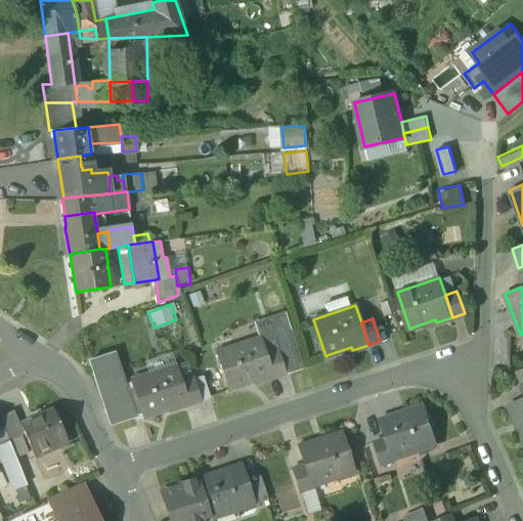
[(302,366),(290,328),(275,332),(289,371),(302,366)]
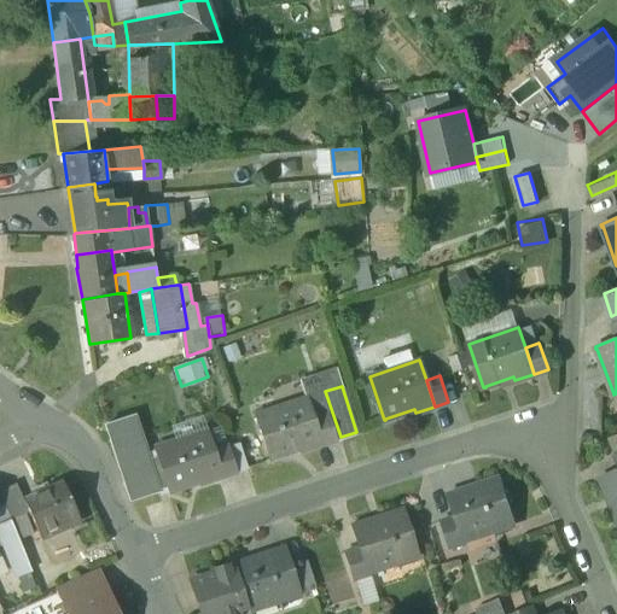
[(307,397),(257,414),(272,457),(273,457),(272,456),(301,446),(302,450),(321,443),(313,416),(307,397)]
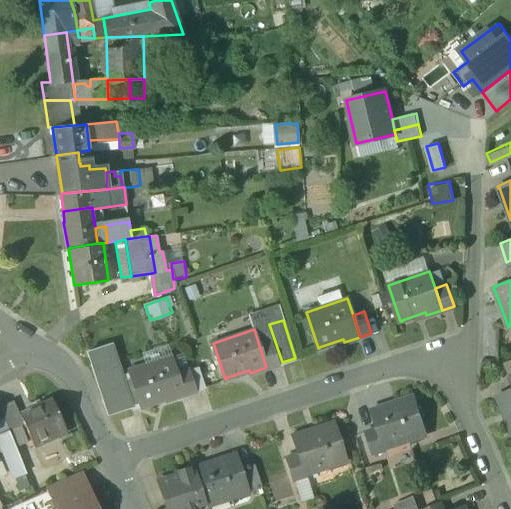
[(270,342),(259,345),(266,367),(278,364),(270,342)]
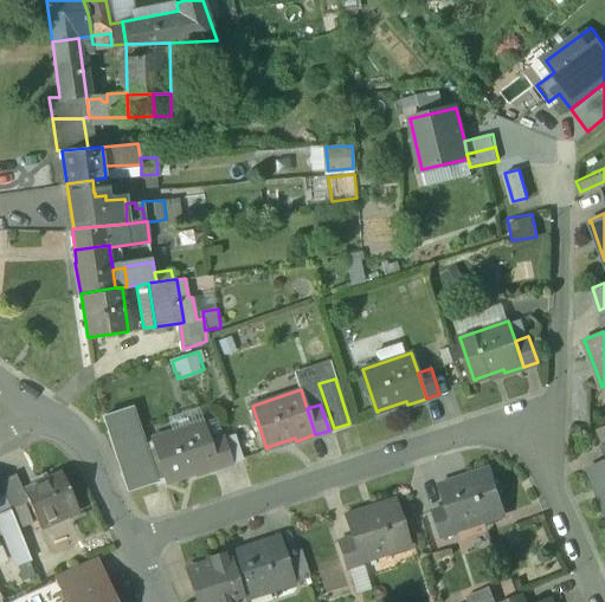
[(146,448),(133,406),(104,415),(128,489),(167,477),(156,445),(146,448)]
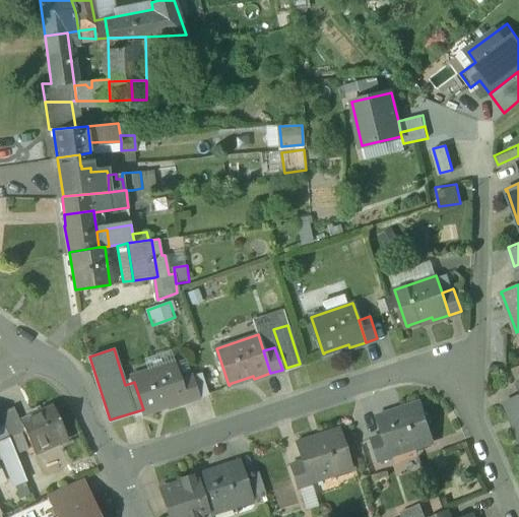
[(174,362),(132,376),(134,382),(143,409),(144,412),(145,412),(144,411),(169,403),(170,406),(187,401),(180,379),(174,362)]
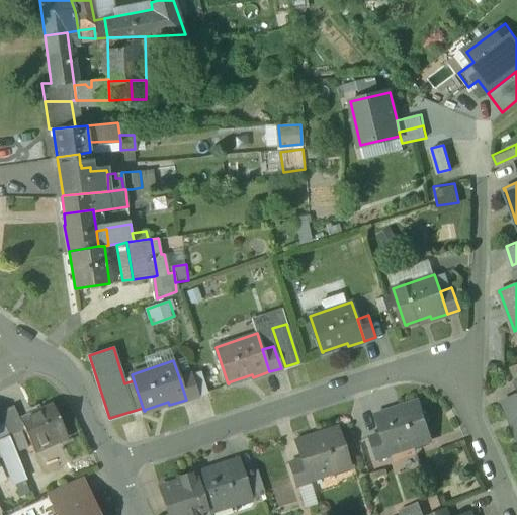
[(190,373),(179,377),(186,400),(197,396),(190,373)]
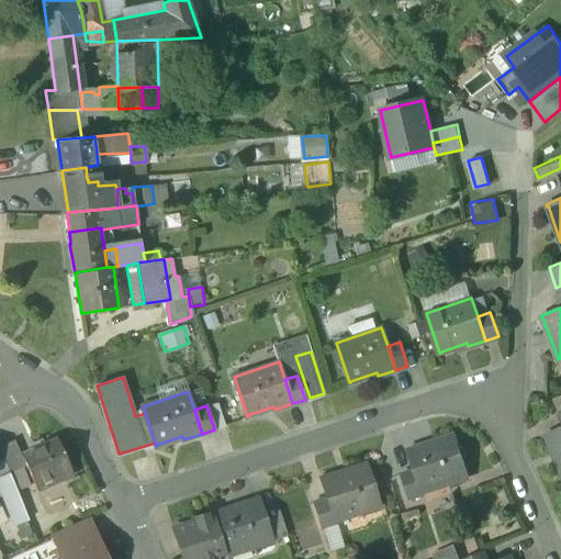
[(560,428),(546,435),(547,437),(560,470),(560,428)]
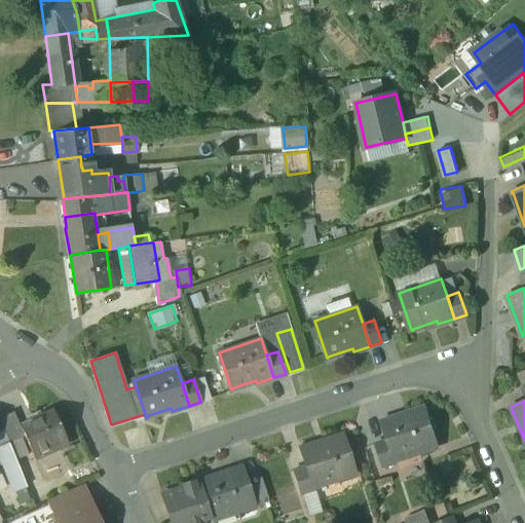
[(424,406),(384,419),(384,418),(383,419),(389,438),(397,461),(399,461),(397,455),(419,448),(420,451),(438,446),(425,405),(424,406)]
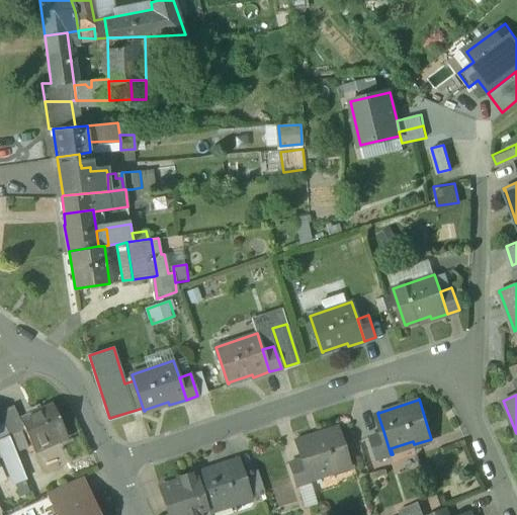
[(21,418),(15,404),(0,410),(5,421),(10,434),(17,451),(28,446),(21,429),(25,427),(21,418)]
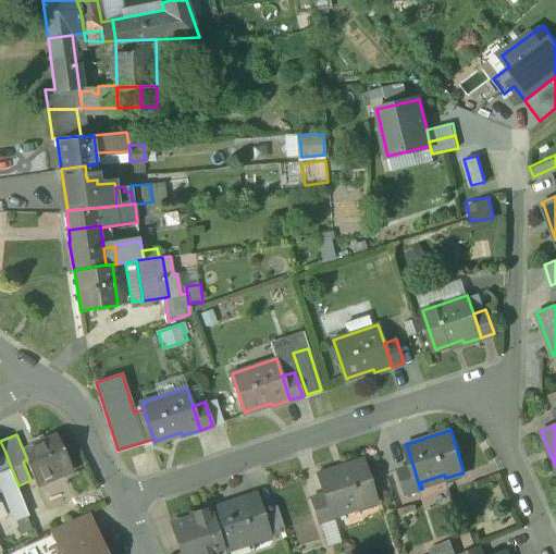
[(59,434),(23,450),(27,459),(39,484),(57,477),(53,470),(71,462),(59,434)]
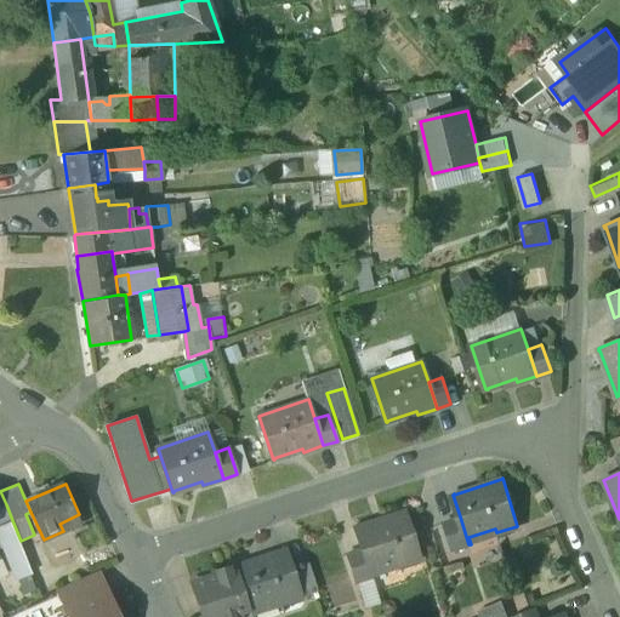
[(6,504),(0,506),(0,525),(12,520),(6,504)]
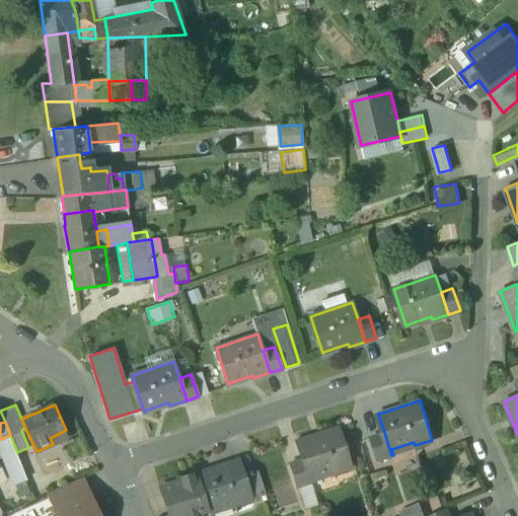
[(338,428),(297,440),(297,439),(296,440),(302,459),(309,482),(311,481),(310,475),(333,467),(335,471),(351,466),(339,426),(338,427),(338,428)]
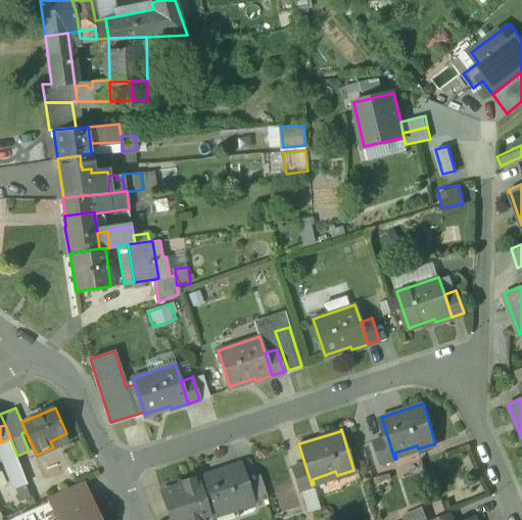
[(387,435),(375,439),(383,463),(394,459),(387,435)]
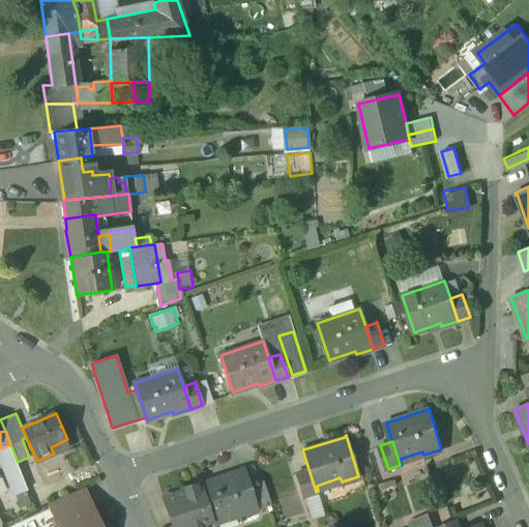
[(10,444),(0,448),(0,455),(7,473),(0,476),(0,501),(10,497),(29,489),(18,462),(10,444)]
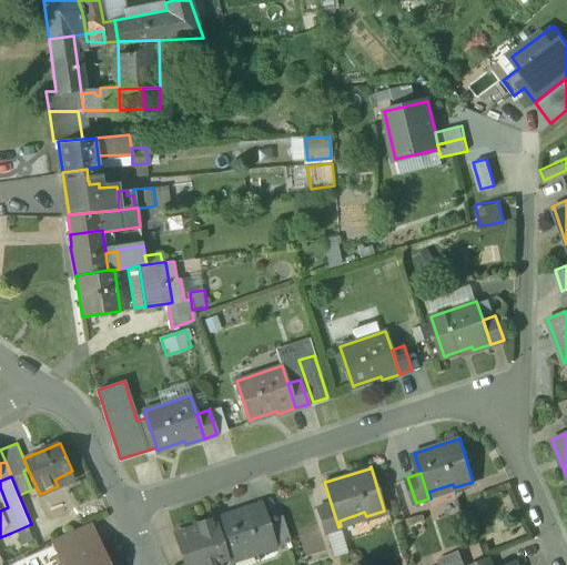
[(261,503),(219,516),(218,515),(215,516),(215,517),(229,555),(231,563),(232,562),(232,560),(275,545),(266,518),(261,501),(261,502),(261,503)]
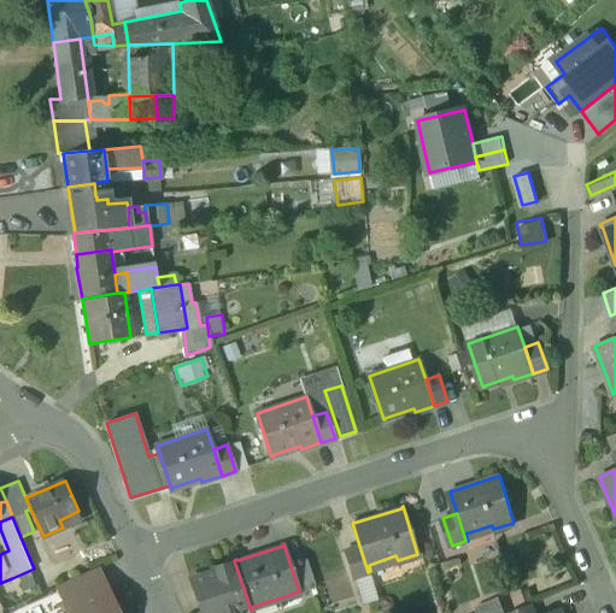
[(359,546),(345,549),(355,577),(368,572),(359,546)]
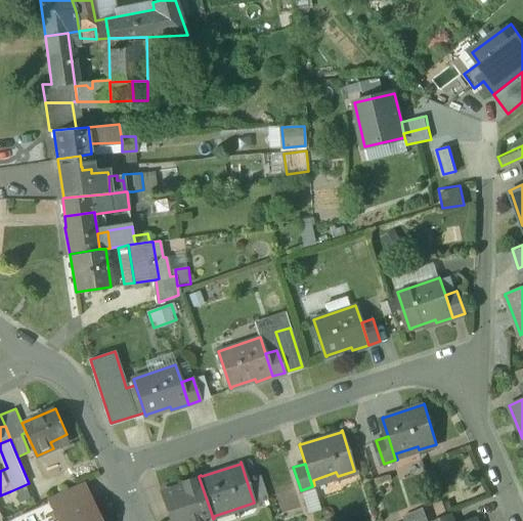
[(261,474),(246,478),(254,503),(268,497),(261,474)]
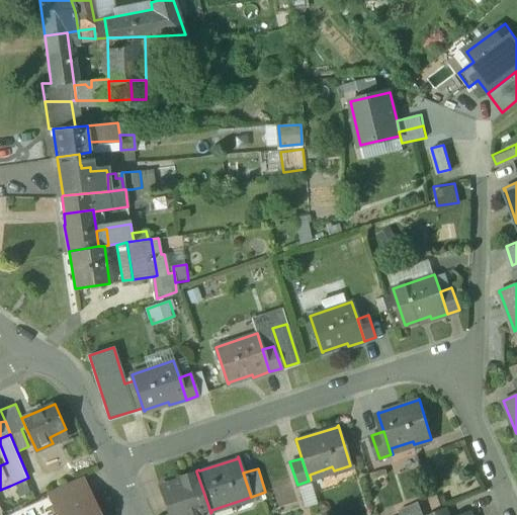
[(179,481),(161,487),(170,513),(170,514),(196,514),(200,508),(208,506),(196,471),(178,478),(179,481)]
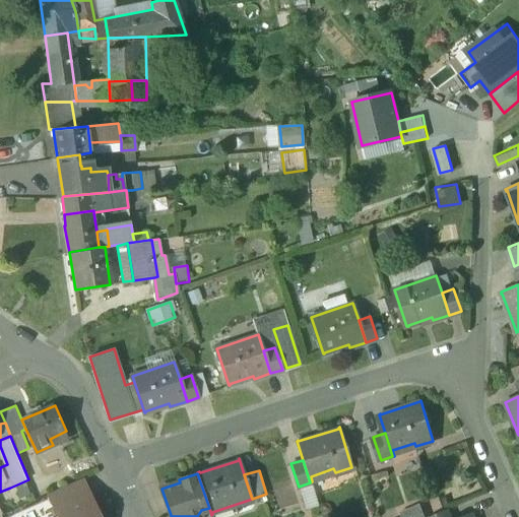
[(82,478),(56,491),(65,510),(90,499),(82,478)]
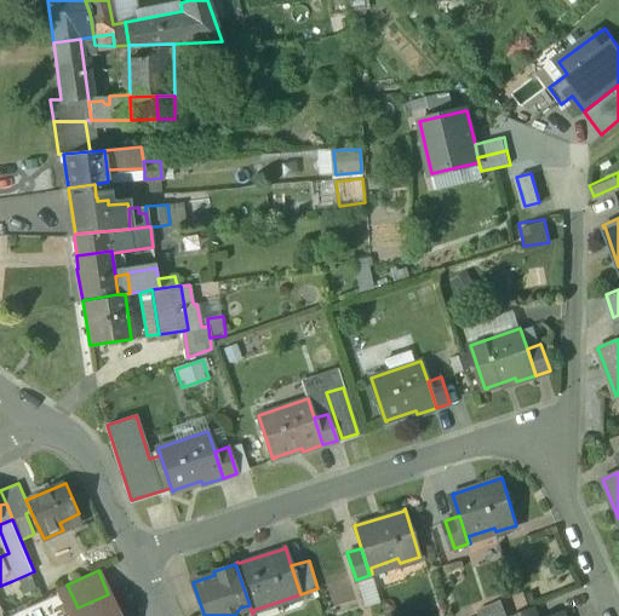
[(12,581),(0,586),(0,605),(1,608),(4,612),(23,602),(12,581)]
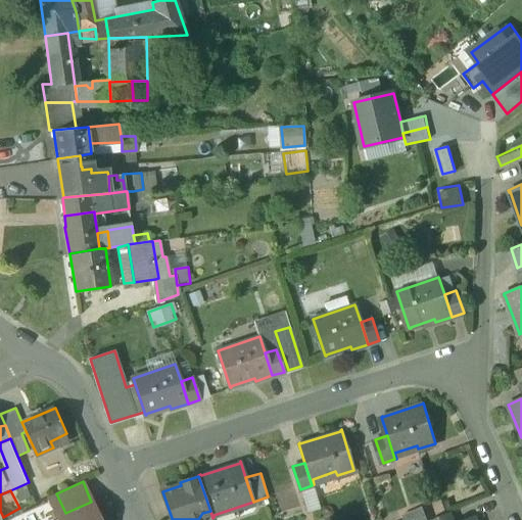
[(65,513),(59,516),(60,519),(100,519),(92,501),(91,502),(65,513)]
